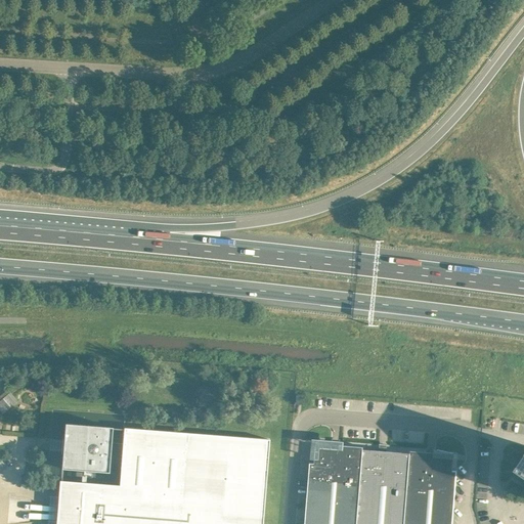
[(9,393),(0,400),(0,407),(2,410),(15,399),(9,393)]
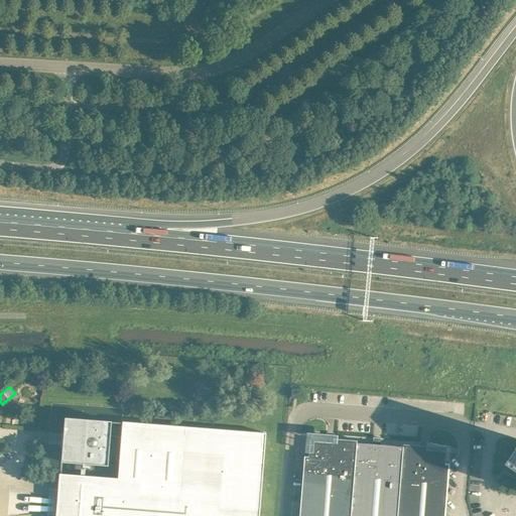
[(60,443),(59,461),(80,463),(79,475),(83,475),(84,463),(106,465),(107,443),(109,420),(62,416),(60,443)]
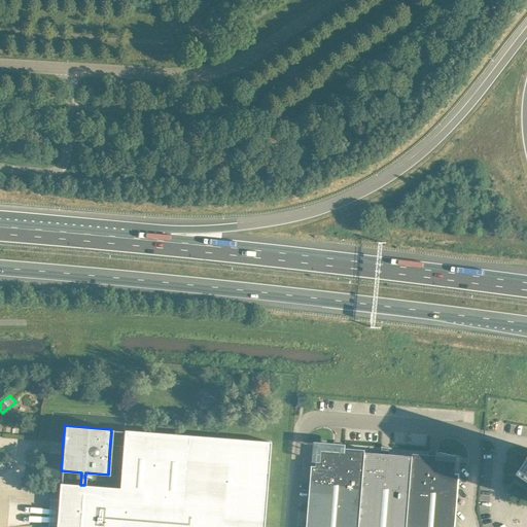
[(60,483),(56,526),(262,526),(270,453),(271,442),(124,430),(123,453),(119,488),(60,483)]
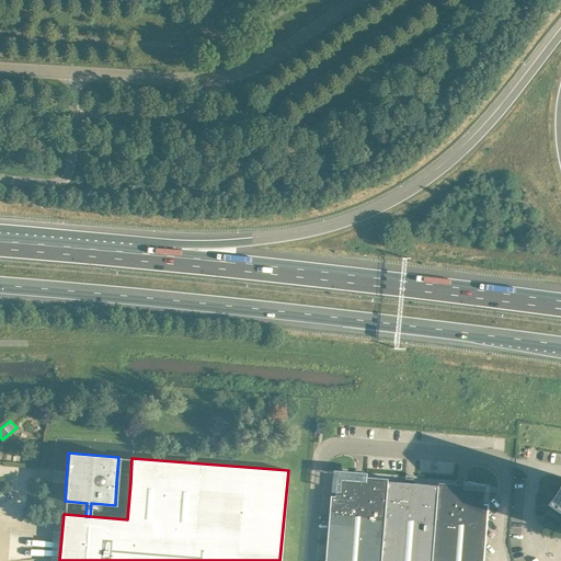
[(382,560),(389,481),(388,481),(388,479),(355,476),(355,481),(343,480),(342,492),(338,491),(338,495),(332,495),(327,560),(382,560)]
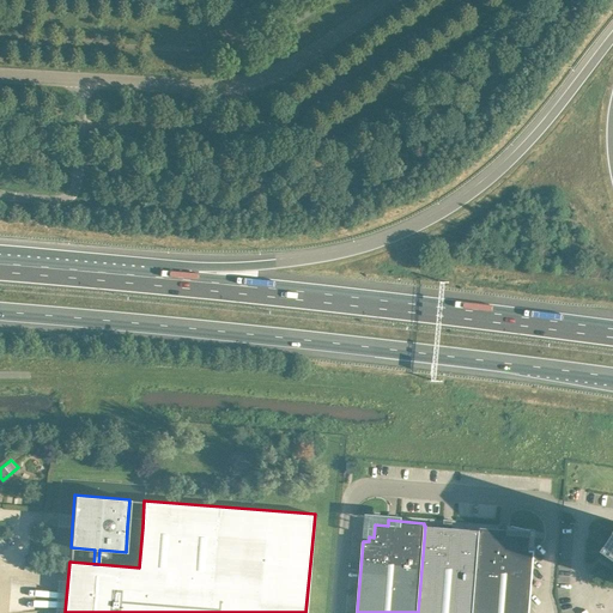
[(451,528),(451,527),(453,525),(443,525),(443,528),(425,526),(418,612),(473,612),(479,530),(451,528)]
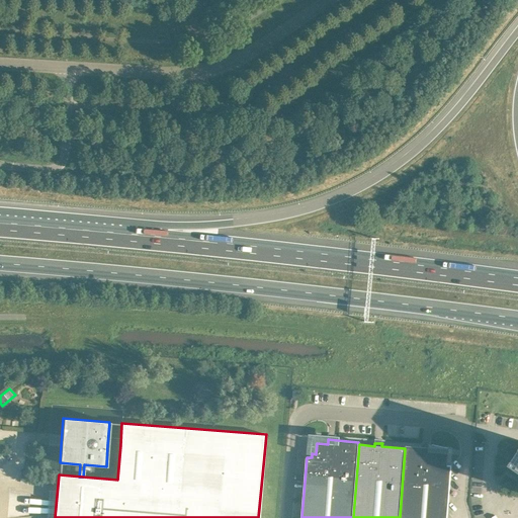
[(400,517),(447,517),(451,464),(447,464),(448,449),(406,446),(406,448),(405,448),(400,517)]
